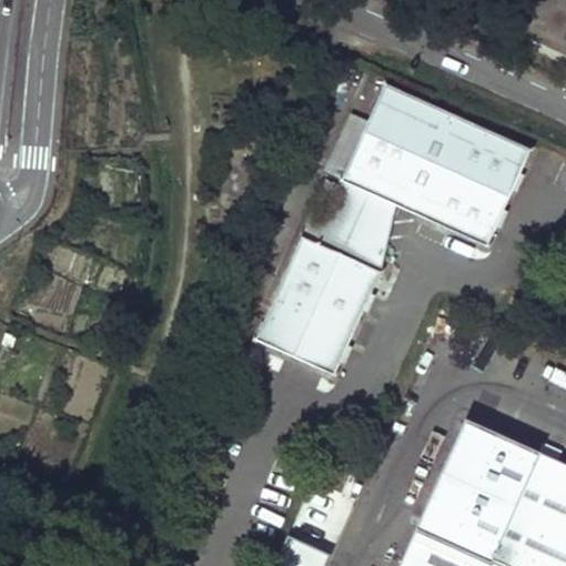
[(384,82),(369,119),(405,134),(421,99),(384,82)]
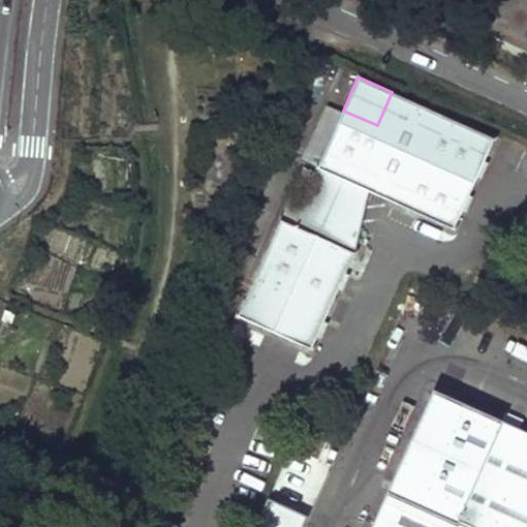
[(454,228),(494,137),(392,92),(377,125),(343,111),(317,167),(320,168),(296,225),(281,219),(239,315),(312,348),(354,252),(341,246),(366,190),(369,191),(374,179),(396,189),(391,200),(454,228)]
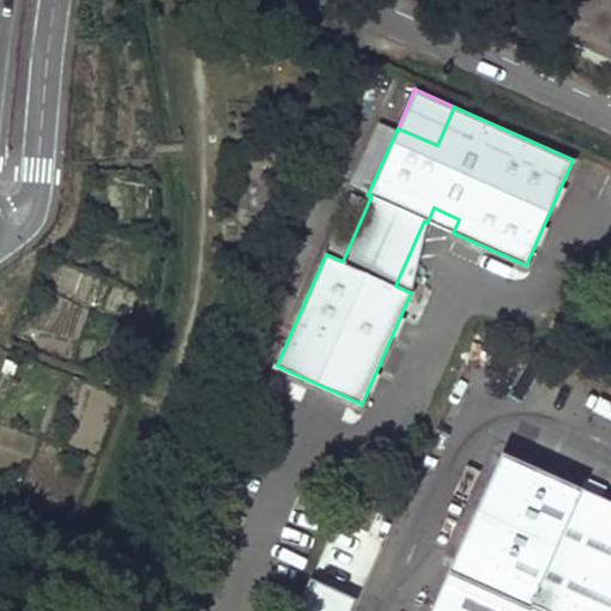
[(428,222),(453,233),(459,219),(434,207),(428,222)]
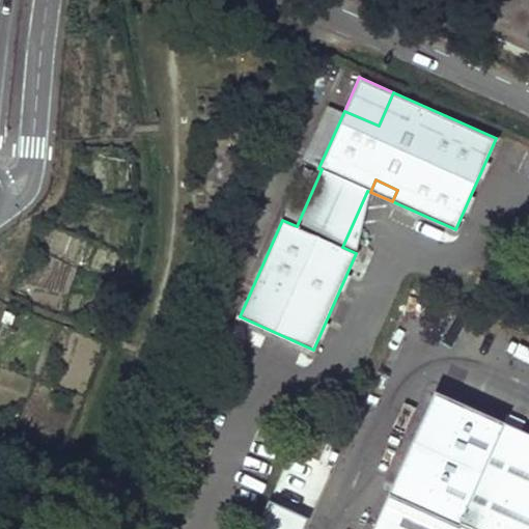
[(356,253),(370,192),(367,191),(342,247),(356,253)]
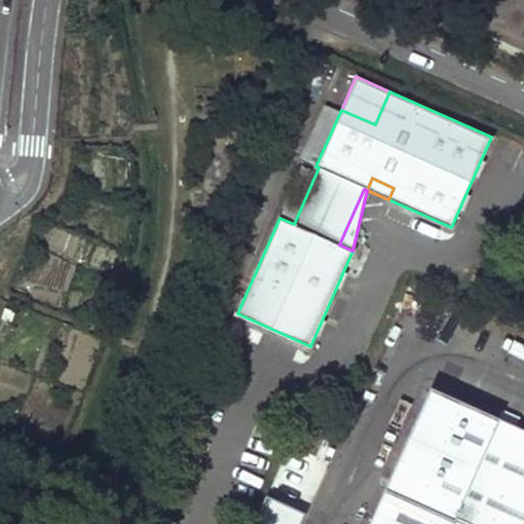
[(523,428),(432,387),(370,523),(523,523),(523,428)]
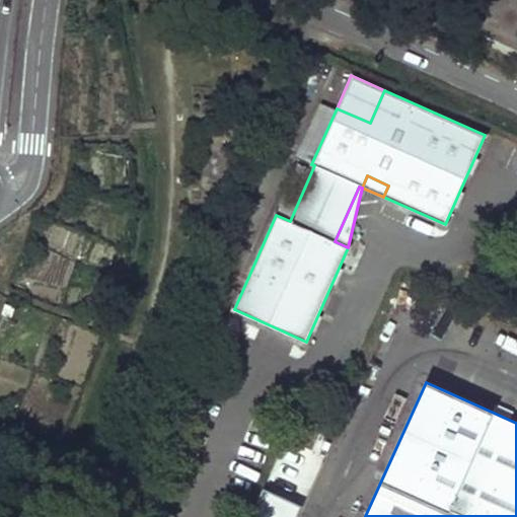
[(265,495),(254,516),(297,516),(300,510),(265,495)]
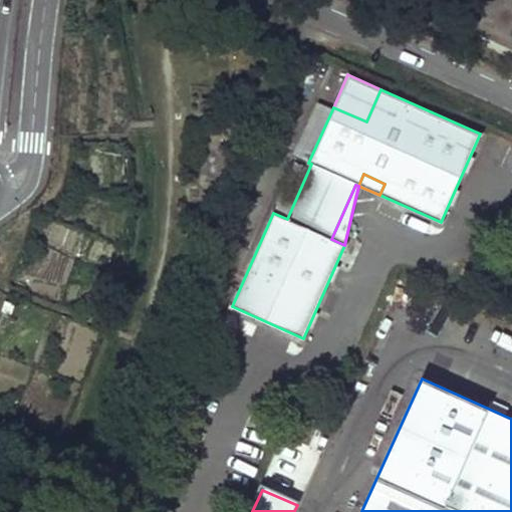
All buildings are outlined.
